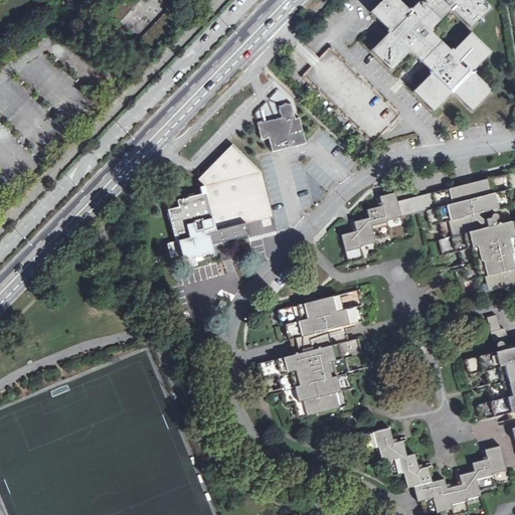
[(139,0),(120,0),(107,14),(117,24),(139,0)]
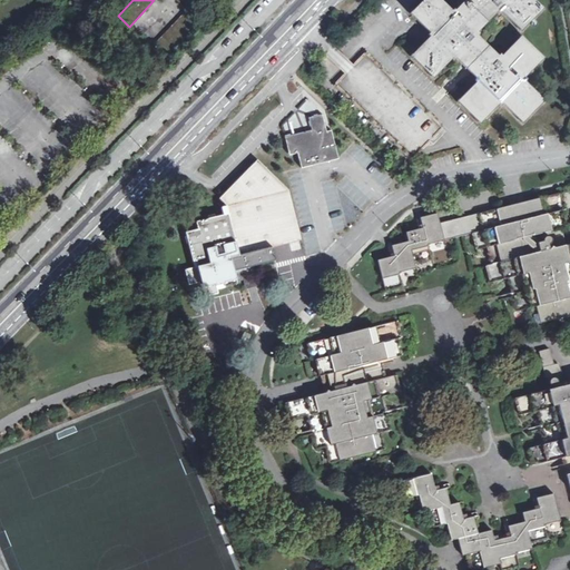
[(176,0),(187,9),(195,0),(176,0)]
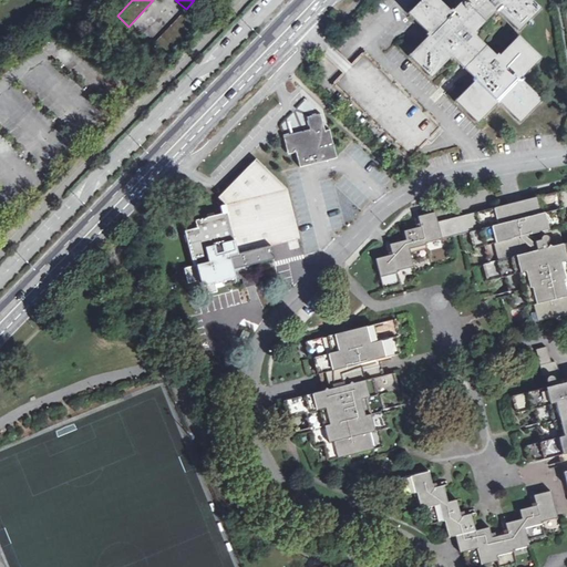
[(462,0),(452,10),(451,9),(450,10),(439,0),(420,0),(408,13),(418,23),(426,33),(425,34),(428,37),(409,55),(431,78),(450,59),(452,61),(453,59),(473,79),(472,80),(473,81),(454,101),(477,123),(496,103),(498,105),(500,104),(519,122),(540,100),(522,81),(524,79),(522,78),(540,58),(518,35),(500,55),(497,53),(495,55),(475,35),(477,33),(476,32),(495,12),(496,13),(498,12),(517,31),(539,8),(531,0),(462,0)]
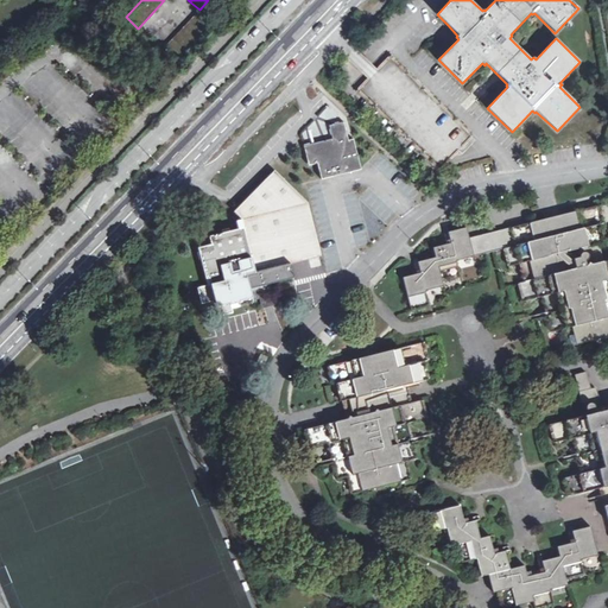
[(210,21),(200,10),(166,44),(177,56),(210,21)]
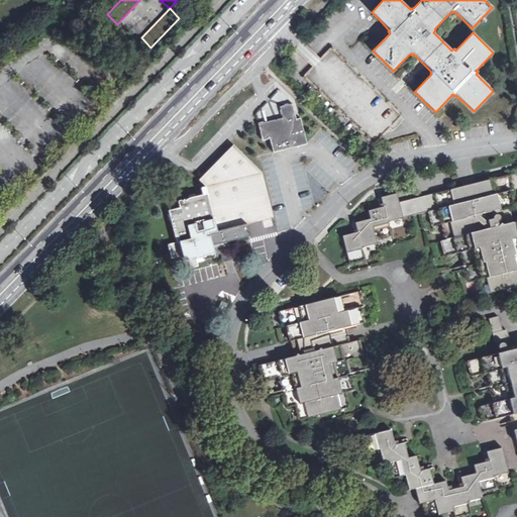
[(127,33),(117,24),(107,33),(118,43),(127,33)]
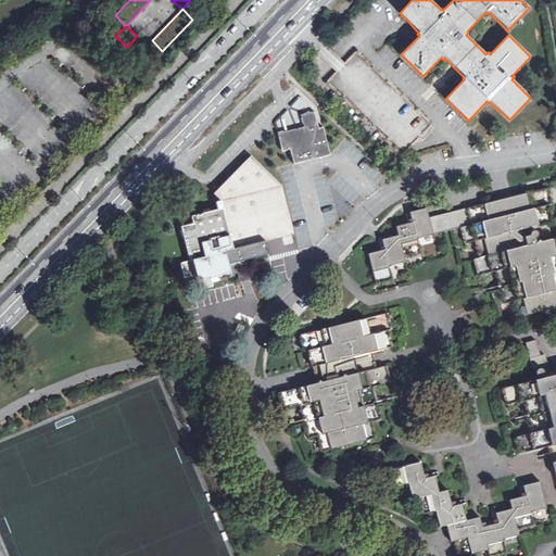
[(290,150),(294,164),(329,154),(323,127),(318,128),(314,112),(301,115),(304,128),(300,129),(297,129),(277,135),(282,152),(290,150)]
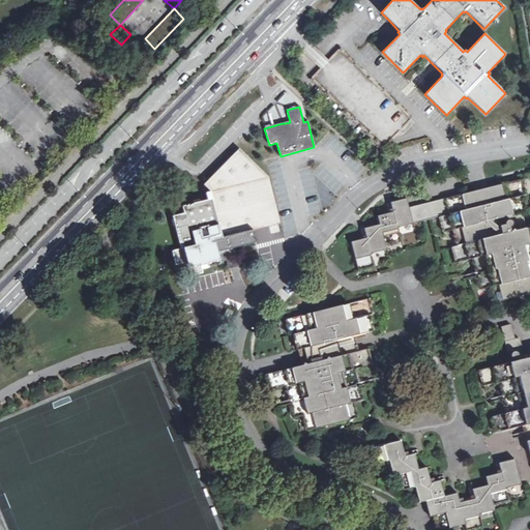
[(266,227),(280,224),(269,178),(206,193),(207,200),(182,206),(184,213),(173,216),(179,243),(182,242),(183,248),(172,252),(175,265),(188,262),(192,275),(203,273),(202,269),(222,264),(221,260),(227,259),(235,257),(233,247),(255,242),(253,230),(266,227)]
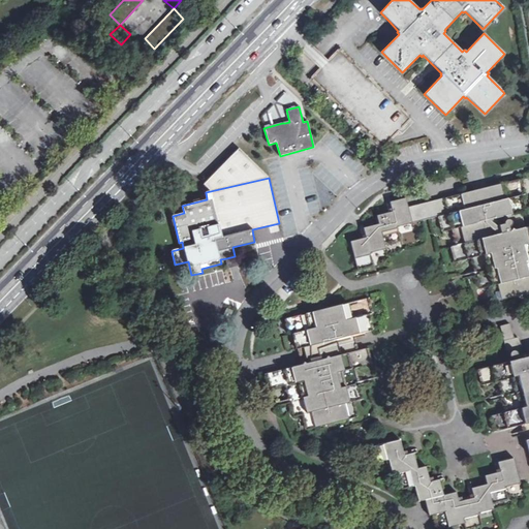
[(385,249),(383,244),(399,240),(396,227),(438,216),(442,231),(452,228),(457,245),(452,246),(456,262),(471,257),(479,288),(488,287),(493,302),(528,291),(528,226),(525,227),(521,212),(525,211),(521,195),(524,195),(521,179),(480,189),(408,208),(405,198),(390,203),(392,212),(376,216),(378,224),(363,228),(366,238),(350,242),(359,270),(372,266),(370,253),(385,249)]
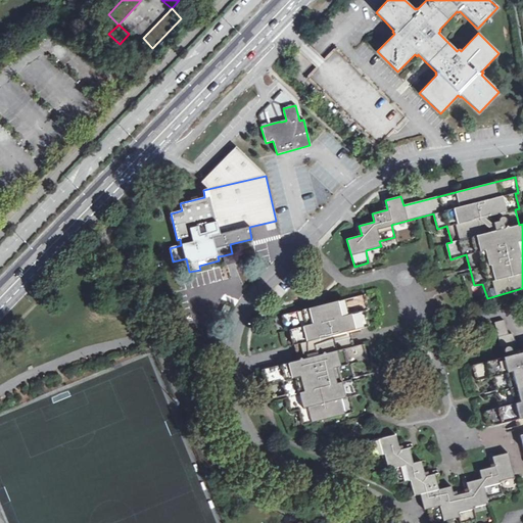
[(234,262),(232,253),(224,255),(226,264),(234,262)]
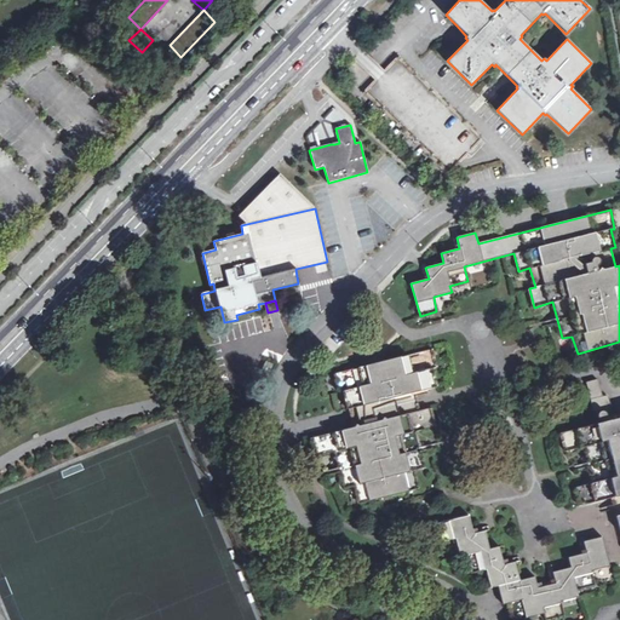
[(137,331),(124,338),(131,354),(144,348),(137,331)]
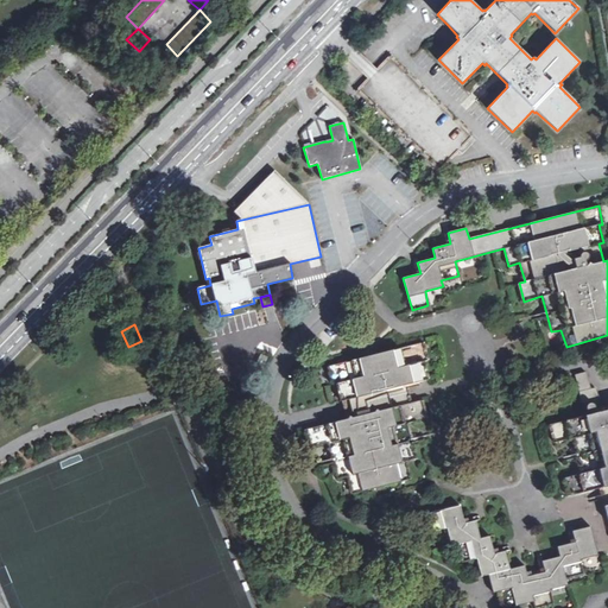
[(348,476),(353,494),(411,479),(406,461),(416,458),(407,422),(425,418),(422,400),(411,401),(407,384),(426,379),(423,361),(426,360),(423,342),(328,366),(333,384),(337,384),(341,401),(343,401),(348,419),(305,430),(310,448),(328,443),(337,477),(348,476)]
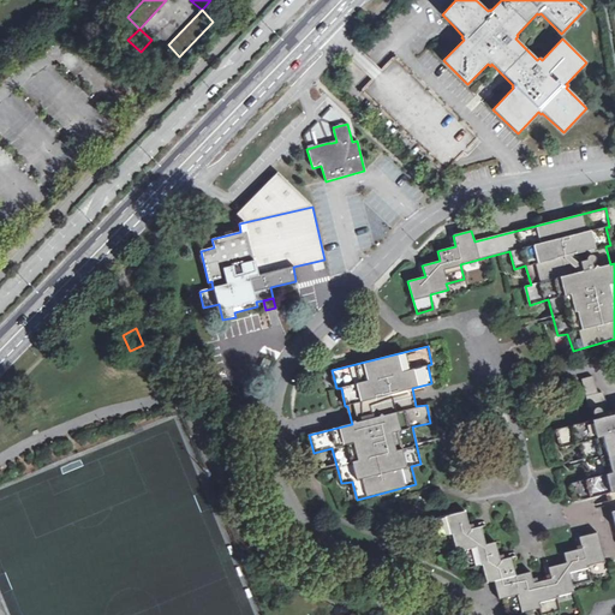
[(592,376),(581,380),(589,407),(607,404),(604,392),(597,393),(593,377),(592,376)]
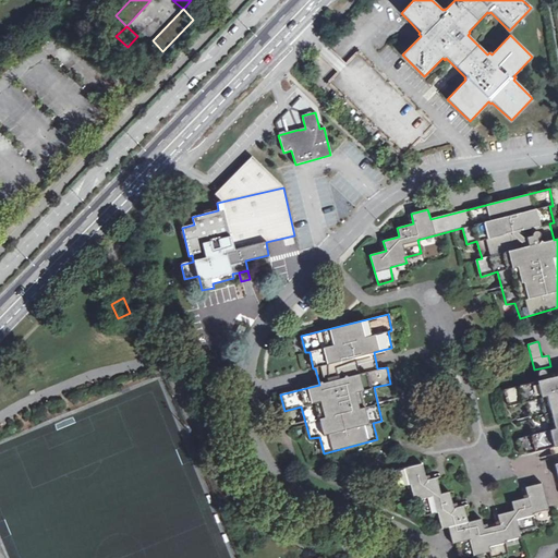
[(542,374),(546,373),(545,371),(542,370),(538,371),(537,375),(540,378),(543,378),(542,374)]
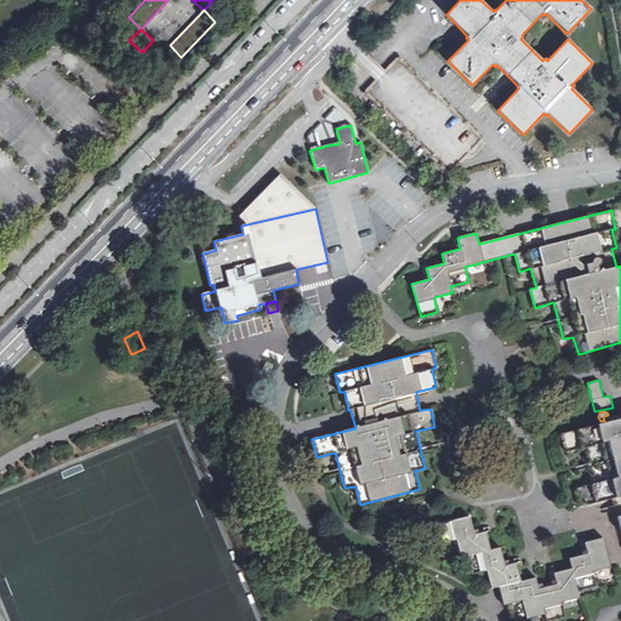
[(579,429),(563,434),(567,450),(582,446),(586,446),(594,484),(592,484),(576,489),(581,505),(597,501),(613,497),(617,517),(620,531),(620,419),(599,425),(579,429)]
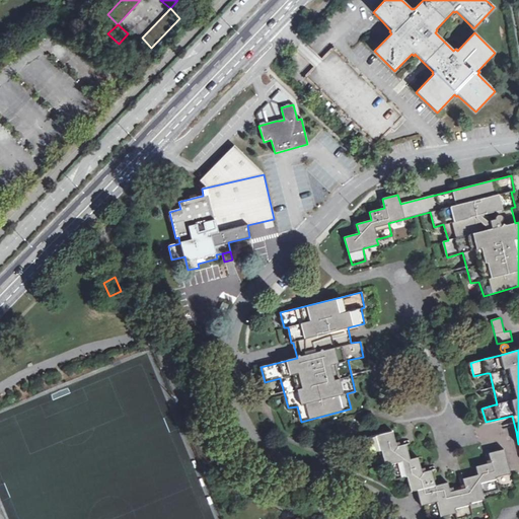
[(392,432),(365,439),(369,453),(380,450),(385,466),(390,464),(393,478),(406,476),(411,492),(417,491),(421,506),(426,505),(430,518),(451,514),(456,513),(457,518),(458,518),(471,516),(468,504),(485,499),(484,494),(498,490),(495,476),(511,473),(505,449),(489,454),(491,462),(475,466),(477,474),(462,478),(464,488),(450,492),(448,482),(444,483),(435,485),(431,469),(422,471),(418,456),(409,459),(405,444),(395,446),(392,432)]
